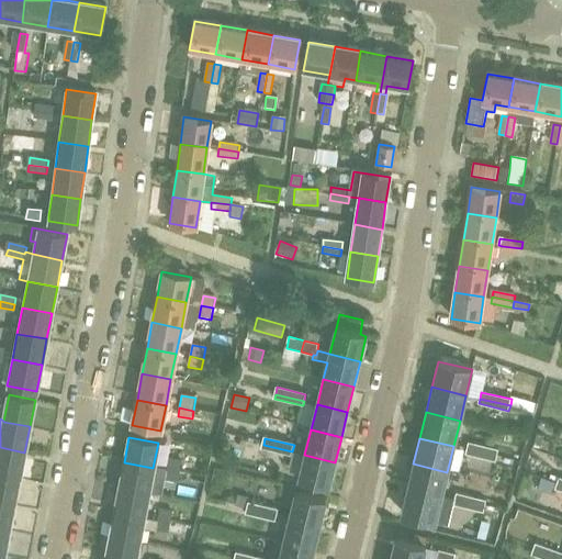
[(469,443),(468,449),(498,457),(501,450),(469,443)]
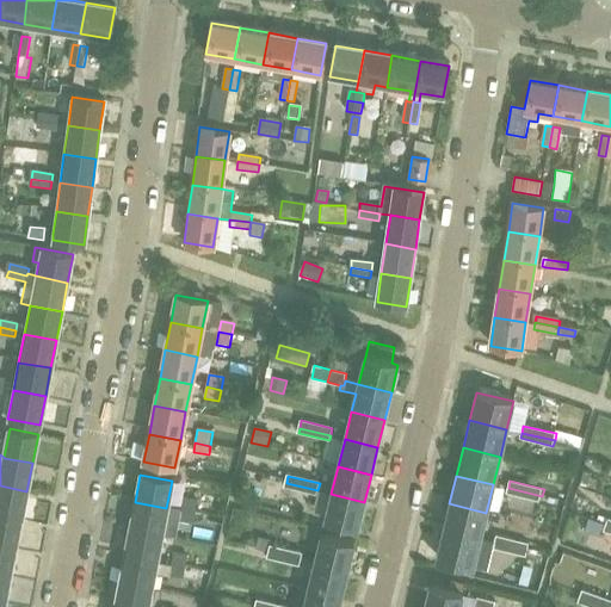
[(287,483),(285,488),(318,495),(318,490),(287,483)]
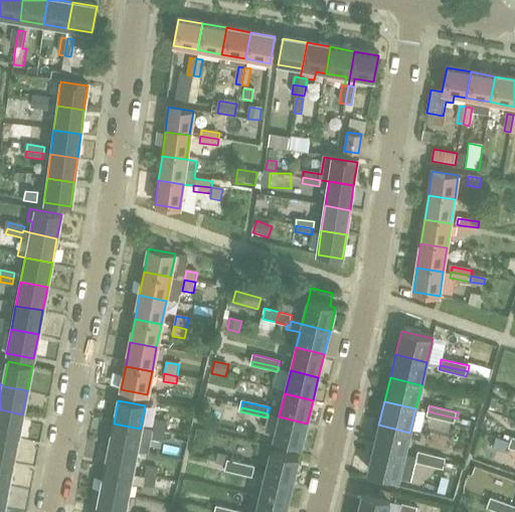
[(0,409),(0,435),(18,439),(22,414),(0,409)]
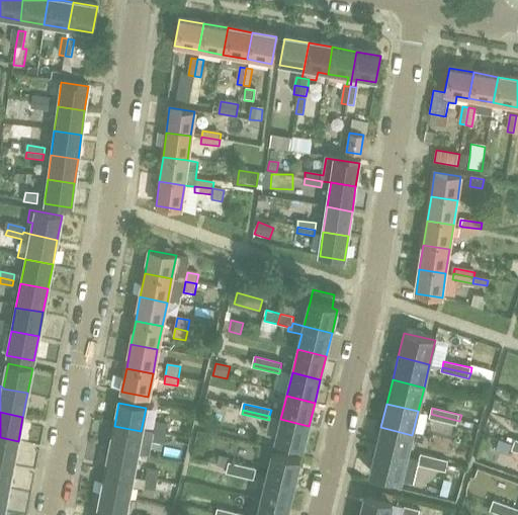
[(459,421),(431,414),(430,419),(458,426),(459,421)]
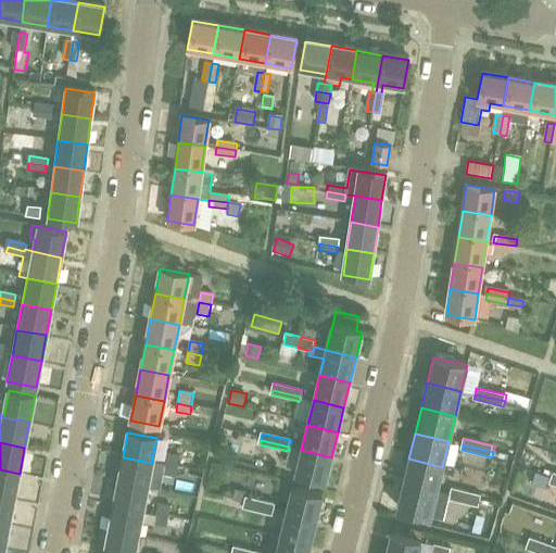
[(331,457),(301,450),(295,475),(325,482),(331,457)]
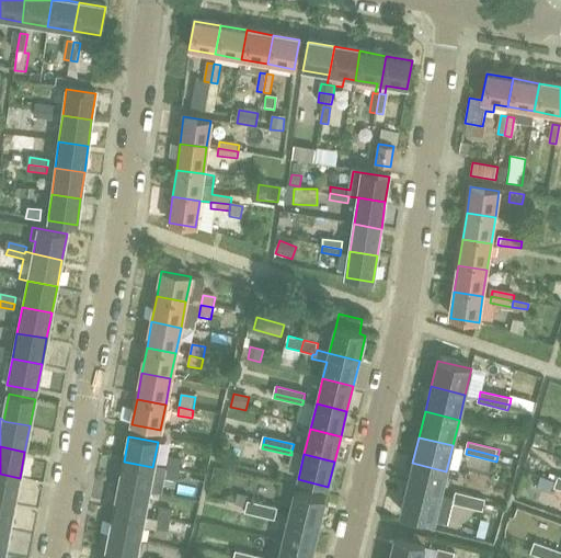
[(170,458),(168,470),(181,473),(183,462),(170,458)]
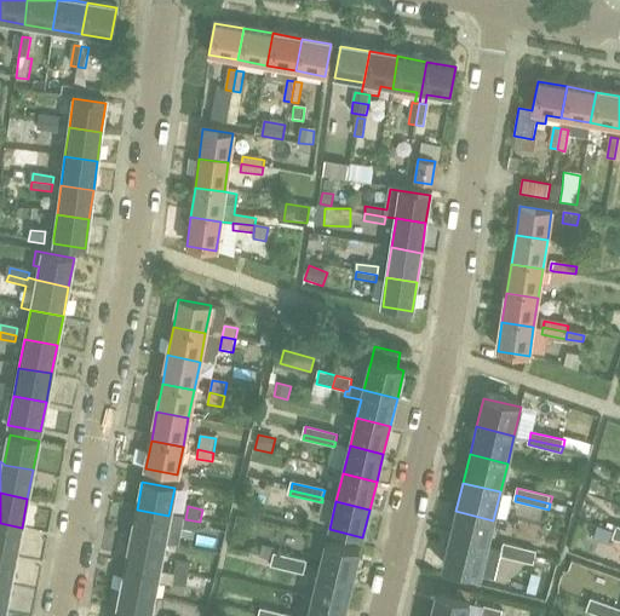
[(137,510),(131,537),(164,543),(168,516),(137,510)]
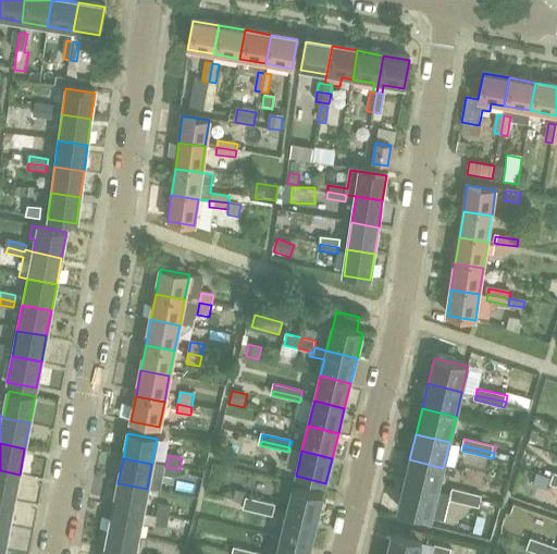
[(409,459),(404,485),(437,493),(443,468),(409,459)]
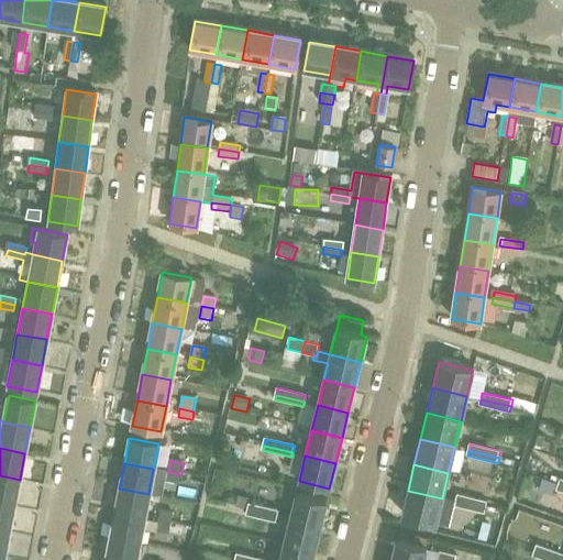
[(168,472),(166,482),(179,484),(181,474),(168,472)]
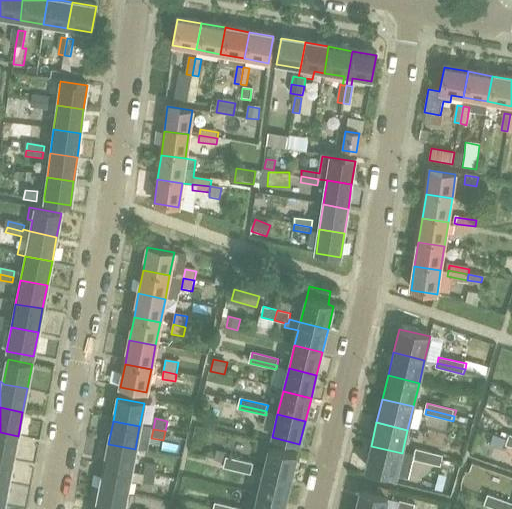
[(0,432),(0,456),(13,459),(18,436),(0,432)]
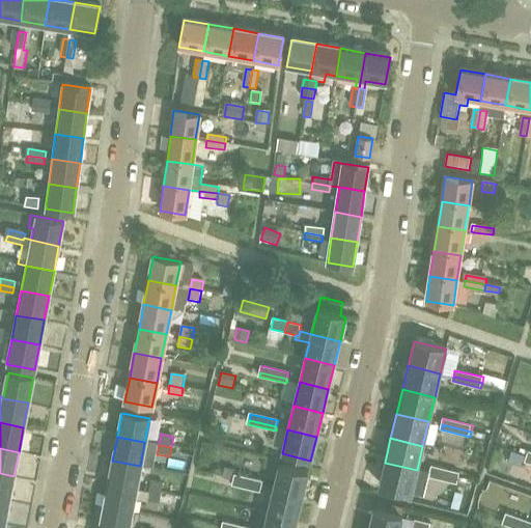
[(522,469),(525,462),(525,461),(526,457),(510,452),(506,463),(522,469)]
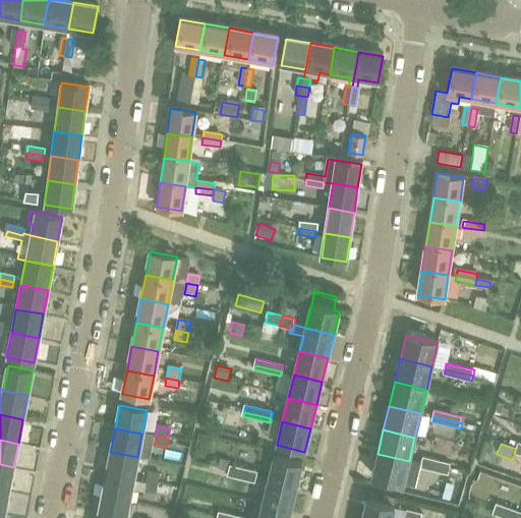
[(110,452),(106,475),(132,480),(137,457),(110,452)]
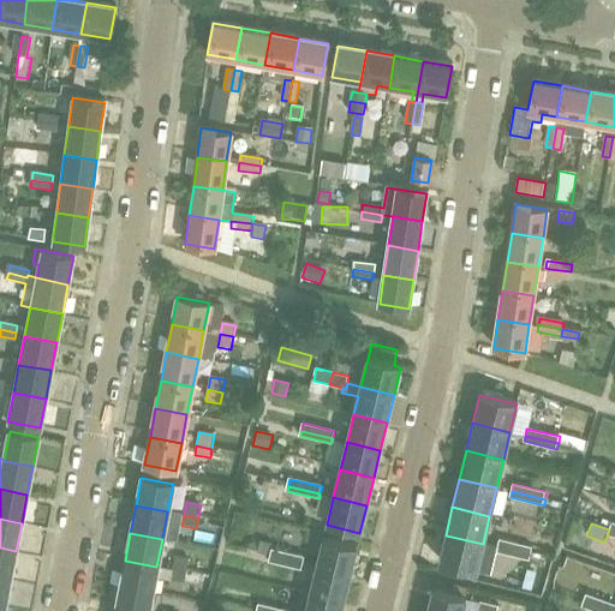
[(483,544),(446,535),(439,563),(476,571),(483,544)]
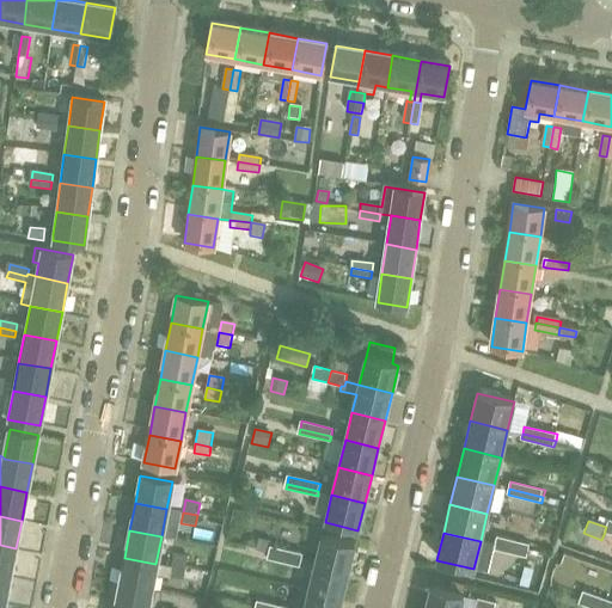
[(527,553),(528,545),(497,536),(495,545),(527,553)]
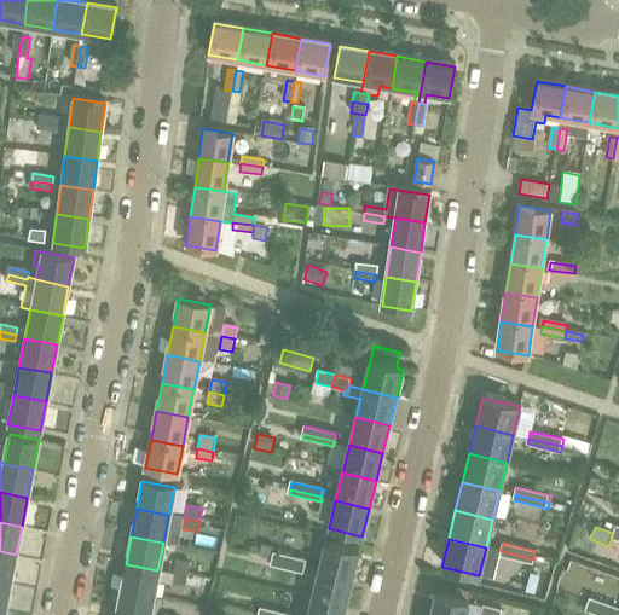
[(325,544),(318,572),(352,580),(359,551),(325,544)]
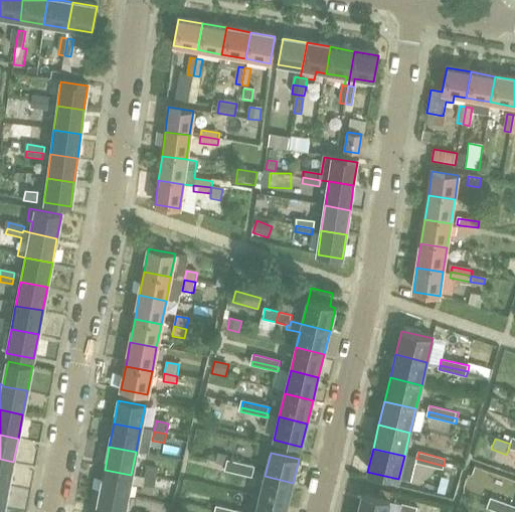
[(0,484),(8,486),(13,462),(0,459),(0,484)]
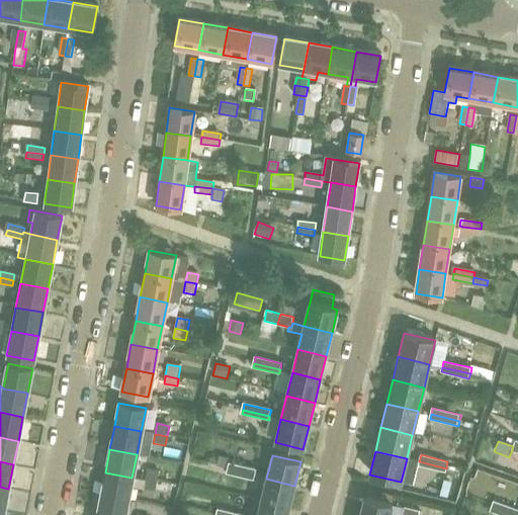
[(418,465),(445,473),(446,468),(419,461),(418,465)]
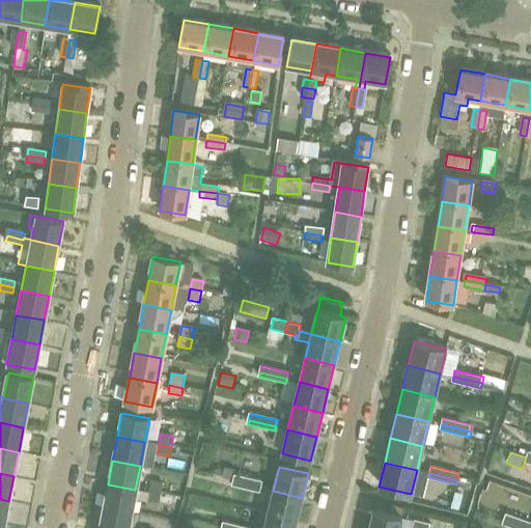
[(235,474),(234,481),(261,488),(263,480),(235,474)]
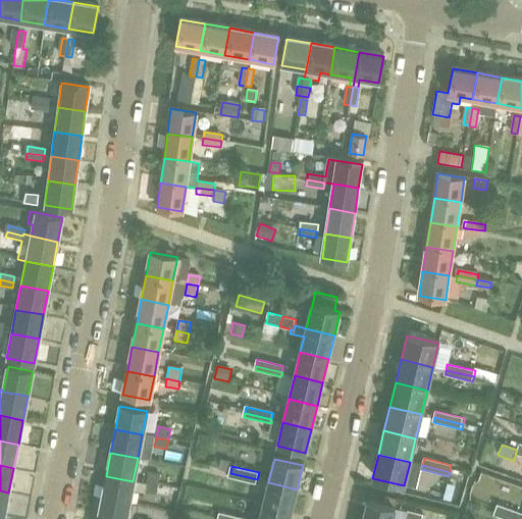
[(230,473),(229,477),(256,484),(257,479),(230,473)]
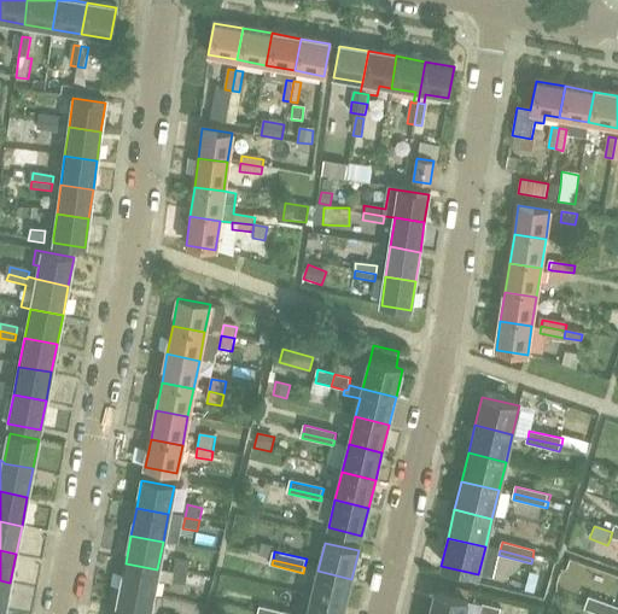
[(176,561),(174,573),(188,576),(191,563),(176,561)]
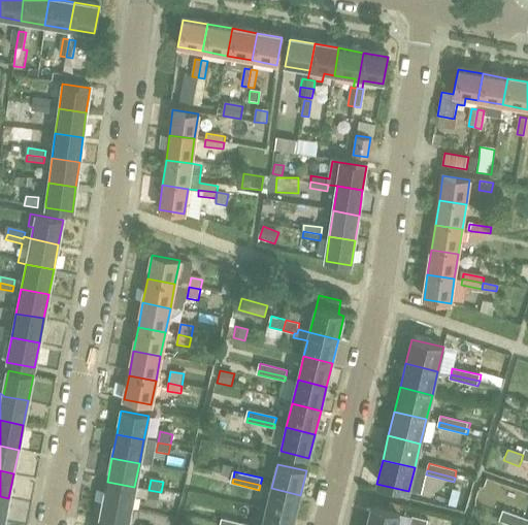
[(107,482),(102,506),(130,512),(133,496),(172,504),(174,495),(161,492),(149,490),(134,487),(107,482)]
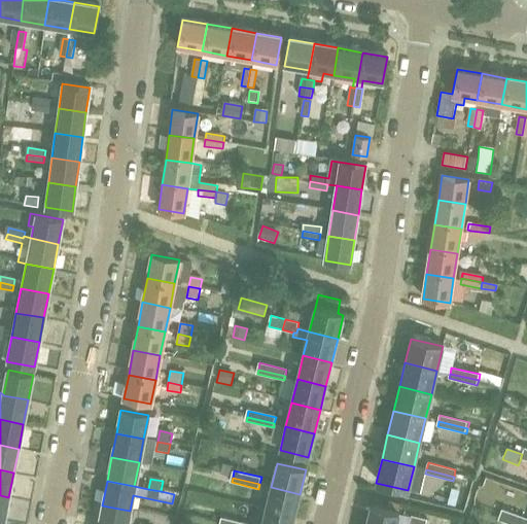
[(271,487),(265,511),(294,518),(300,494),(271,487)]
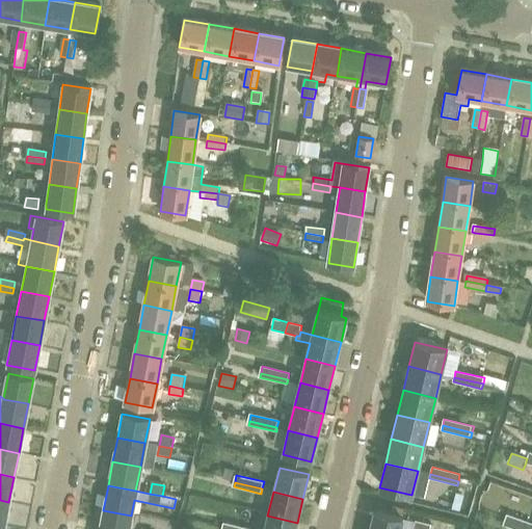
[(458,509),(462,496),(456,494),(452,507),(458,509)]
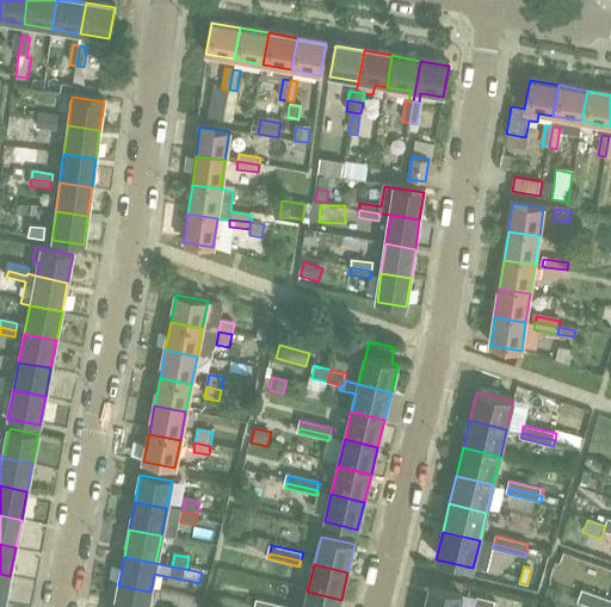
[(10,576),(0,574),(0,602),(5,605),(10,576)]
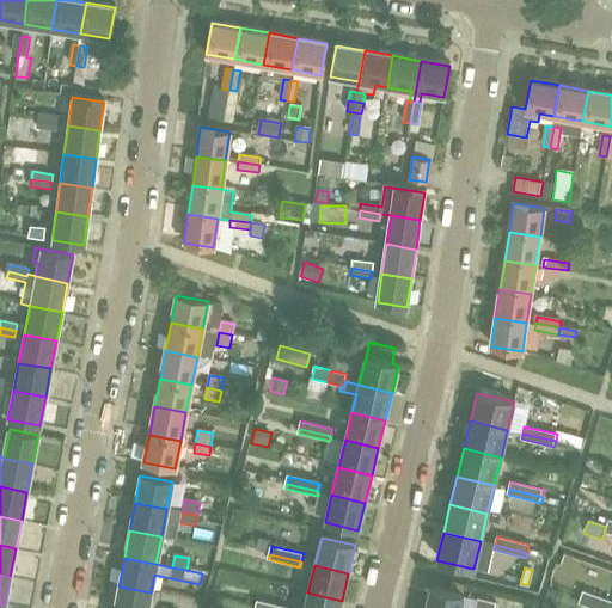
[(595,607),(599,596),(585,591),(586,588),(567,581),(563,590),(581,597),(581,599),(579,605),(586,607),(595,607)]
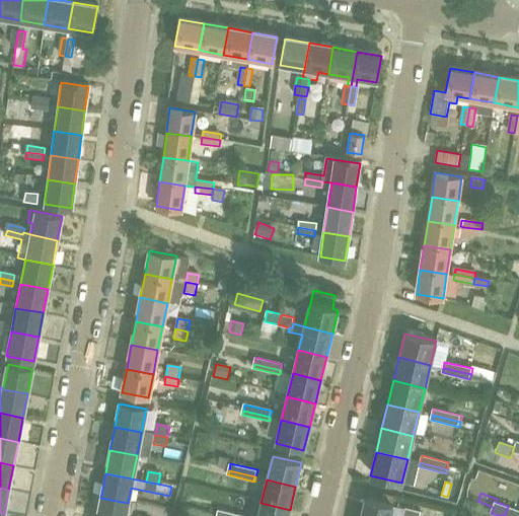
[(100,498),(97,515),(125,515),(128,503),(100,498)]
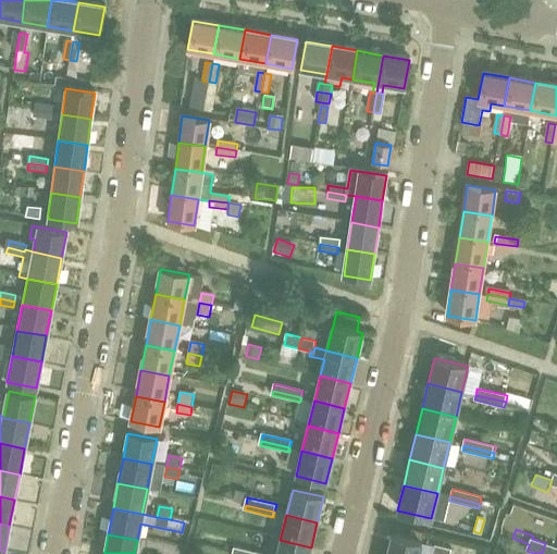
[(391,536),(386,553),(418,553),(421,543),(391,536)]
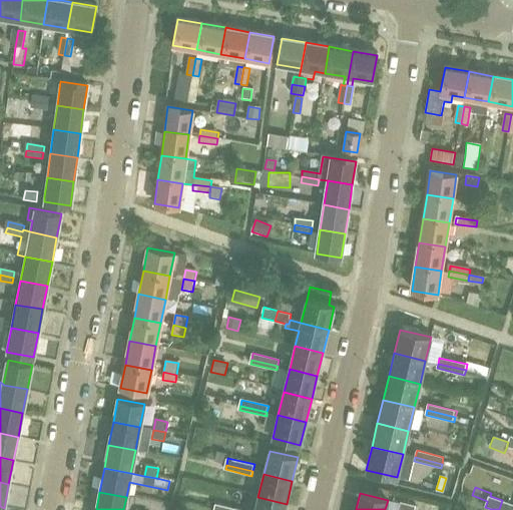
[(258,497),(254,509),(285,509),(287,504),(258,497)]
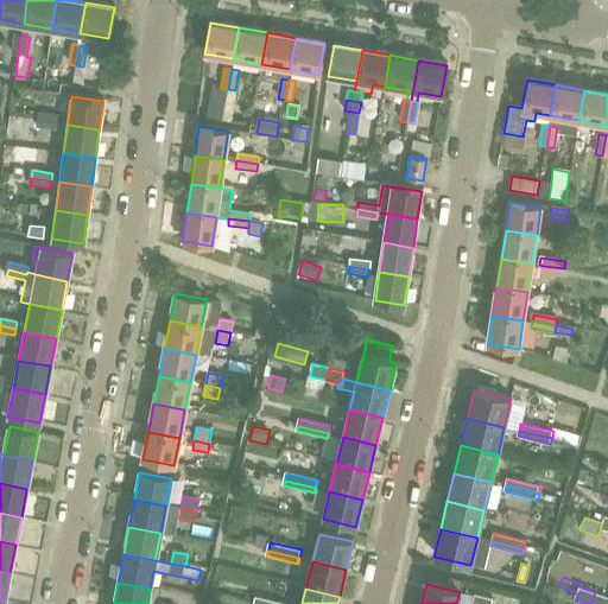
[(607,603),(607,597),(595,592),(591,603),(607,603)]
